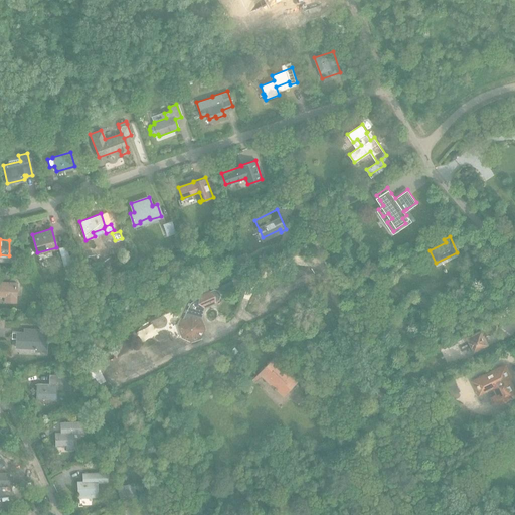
[(71,254),(68,255),(65,245),(58,247),(62,265),(73,262),(71,254)]
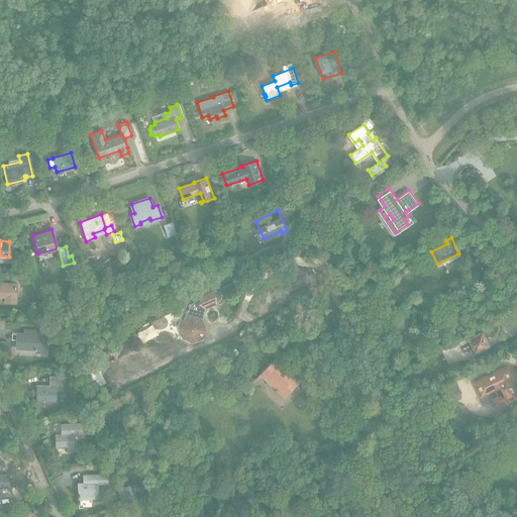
[(233,259),(236,267),(249,262),(246,253),(233,259)]
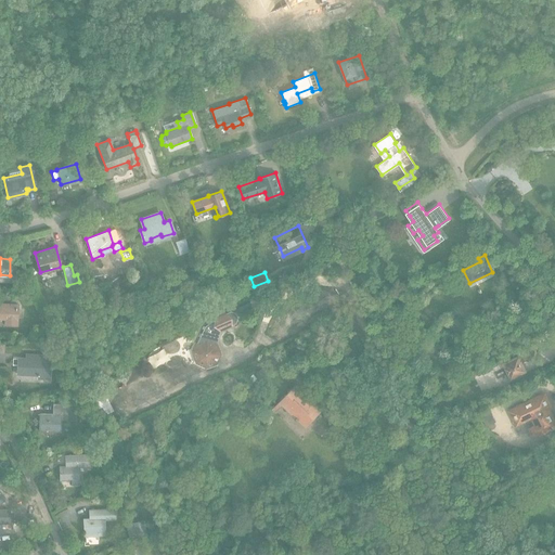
[(17,309),(15,309),(16,308),(8,307),(8,308),(0,307),(0,317),(0,318),(5,318),(5,324),(16,325),(17,318),(17,309)]
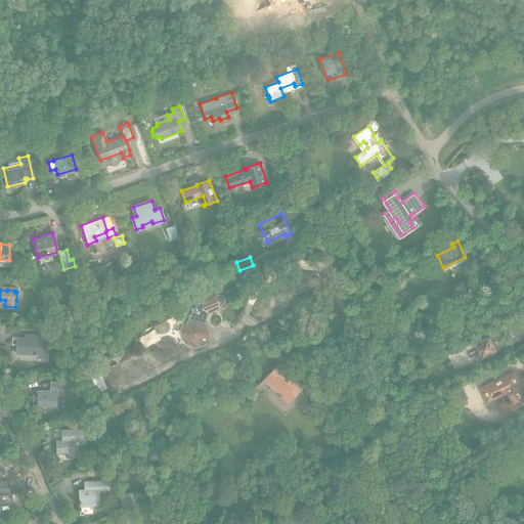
[(205,300),(204,306),(209,310),(210,310),(219,306),(223,305),(224,301),(222,295),(218,294),(214,296),(205,300)]
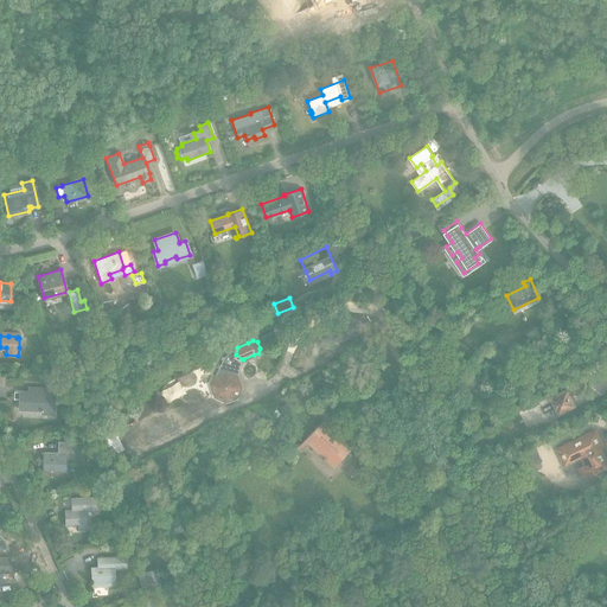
[(235,374),(242,359),(236,355),(237,347),(225,357),(216,374),(228,370),(235,374)]
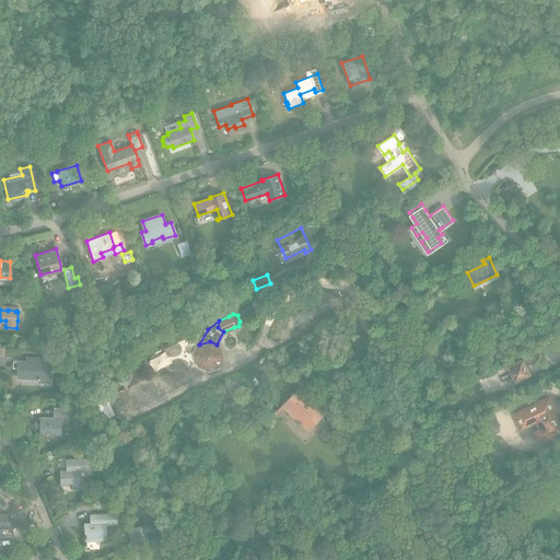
[(220,346),(217,345),(210,341),(199,345),(195,354),(198,365),(208,370),(219,366),(223,357),(220,346)]
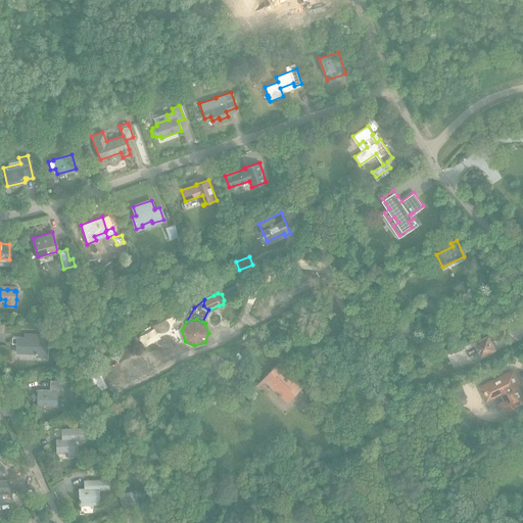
[(401,330),(414,332),(415,322),(402,321),(401,330)]
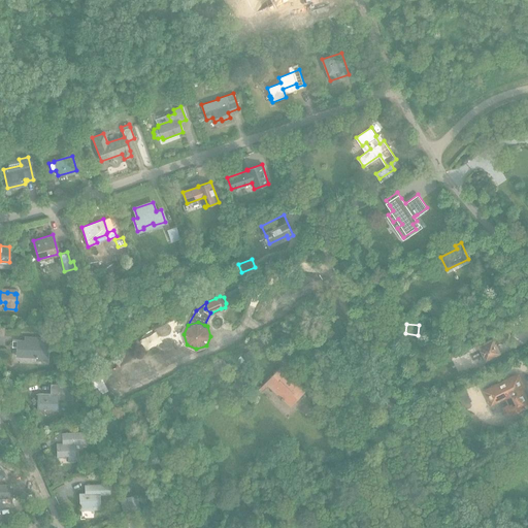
[(36,359),(47,360),(48,337),(26,336),(26,340),(17,339),(17,355),(36,356),(36,359)]
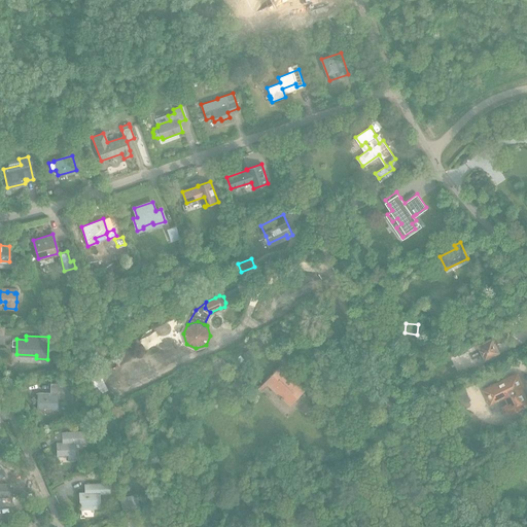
[(478,344),(485,358),(499,351),(492,337),(478,344)]
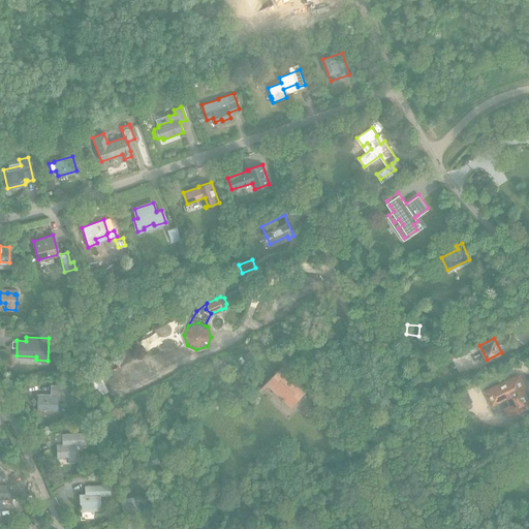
[(242,354),(247,360),(262,345),(256,340),(242,354)]
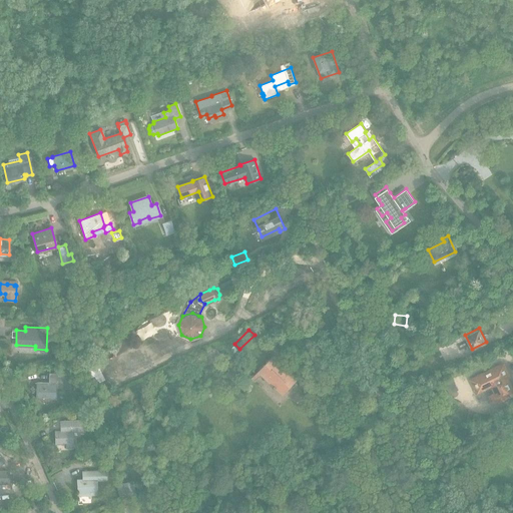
[(259,371),(283,394),(297,380),(273,357),(259,371)]
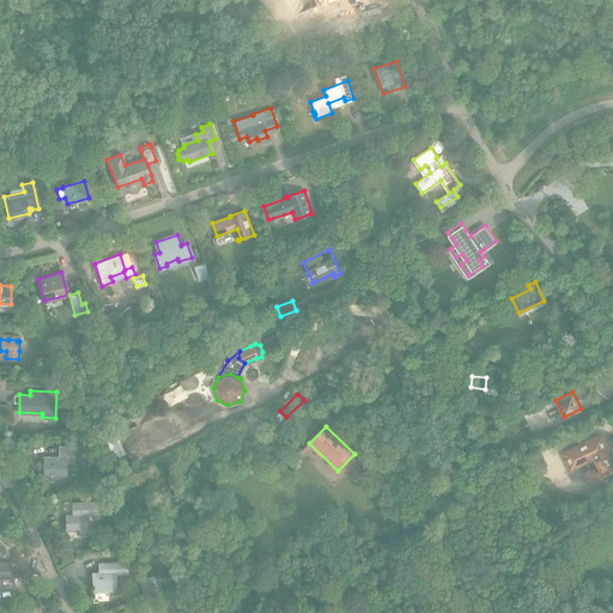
[(596,479),(612,471),(612,466),(604,448),(607,447),(601,435),(563,454),(569,465),(586,456),(592,469),(588,471),(587,472),(586,473),(586,474),(584,475),(586,477),(586,478),(587,479),(588,480),(589,480),(590,480),(592,480),(595,478),(596,479)]
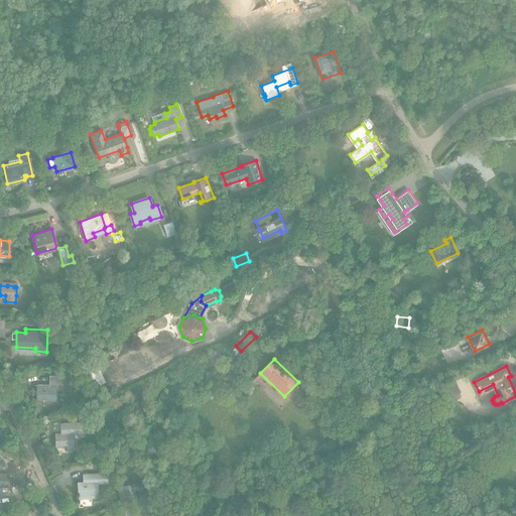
[(65,389),(68,389),(69,379),(65,379),(65,376),(50,375),(49,385),(37,384),(36,400),(56,400),(56,389),(65,390),(65,389)]
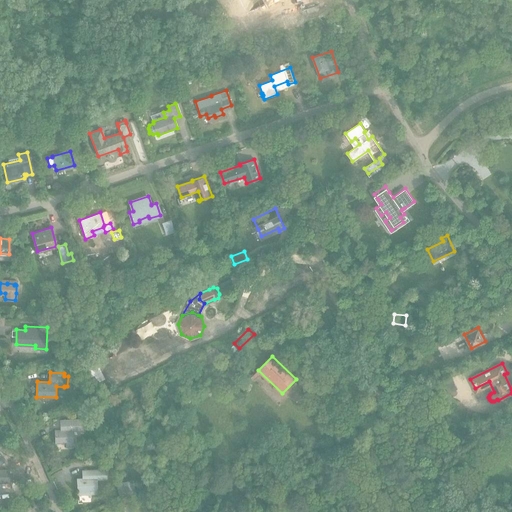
[(444,385),(449,394),(457,390),(453,381),(444,385)]
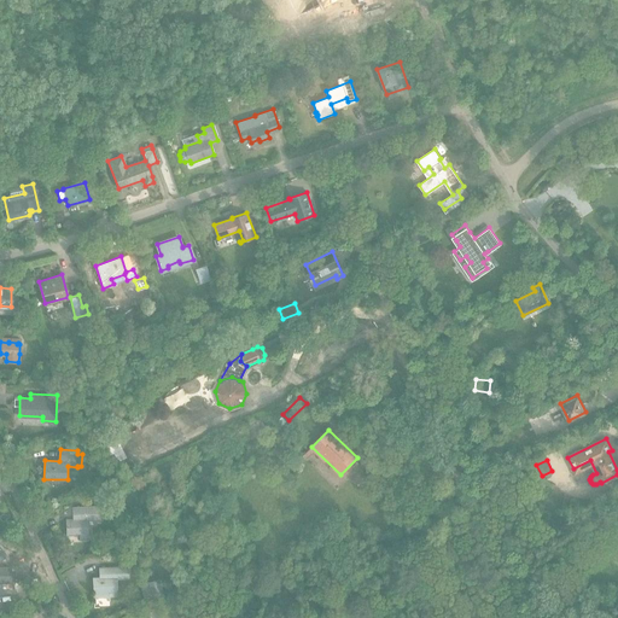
[(80,537),(87,537),(87,519),(103,519),(103,506),(75,506),(75,518),(65,519),(66,534),(80,532),(80,537)]
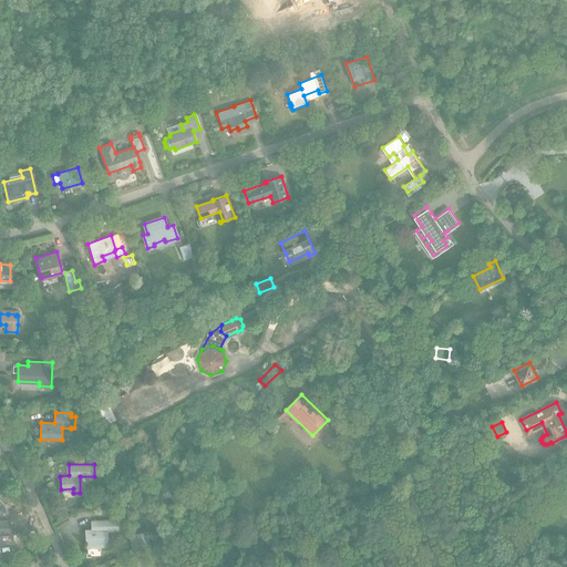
[(0,521),(0,534),(13,534),(12,521),(0,521)]
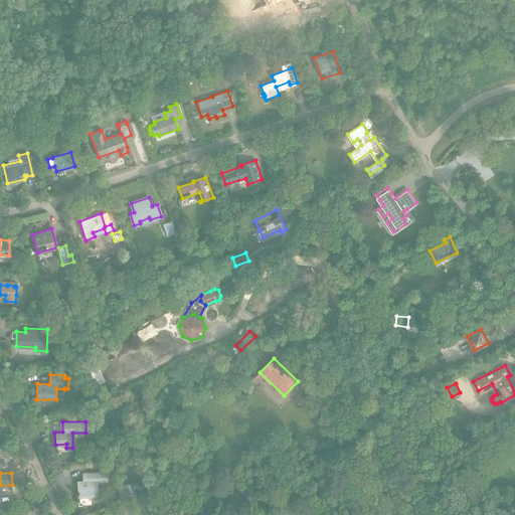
[(77,482),(78,497),(98,496),(98,482),(108,481),(107,473),(82,473),(83,482),(77,482)]
